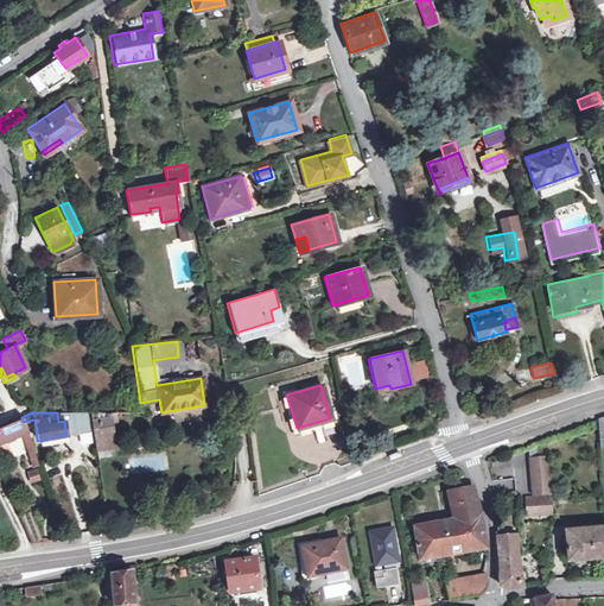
[(88,412),(70,412),(74,434),(90,431),(88,412)]
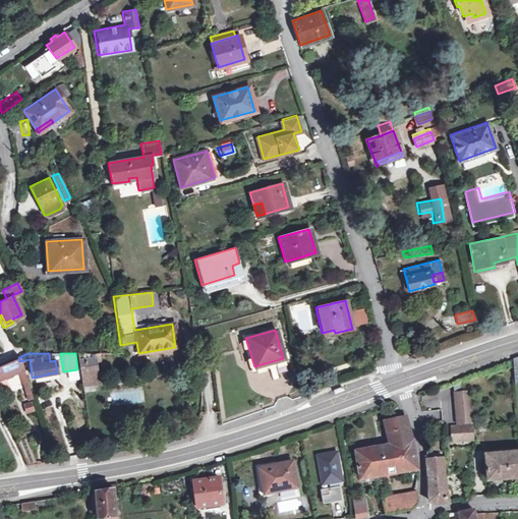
[(93,354),(75,353),(77,369),(79,380),(97,377),(93,354)]
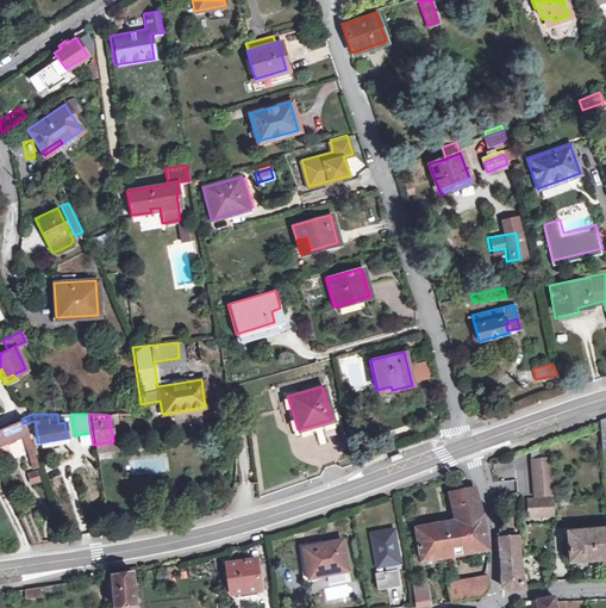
[(22,419),(0,427),(0,460),(1,463),(10,458),(2,444),(19,436),(25,451),(32,450),(23,423),(22,419)]
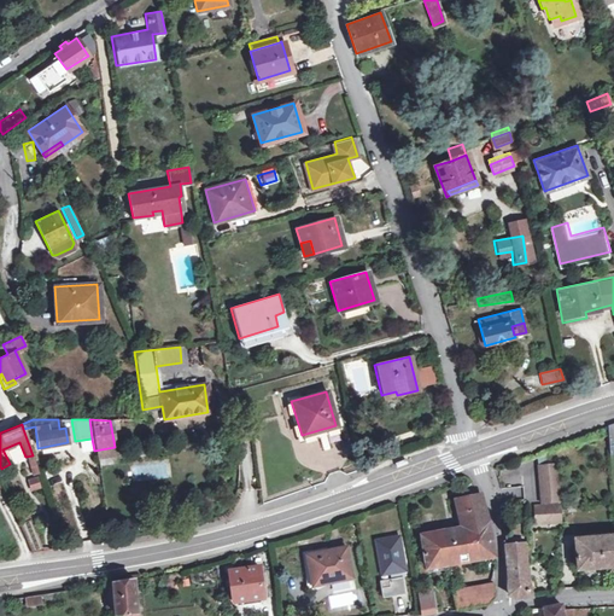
[(115,447),(94,451),(97,466),(112,463),(111,454),(115,453),(115,447)]
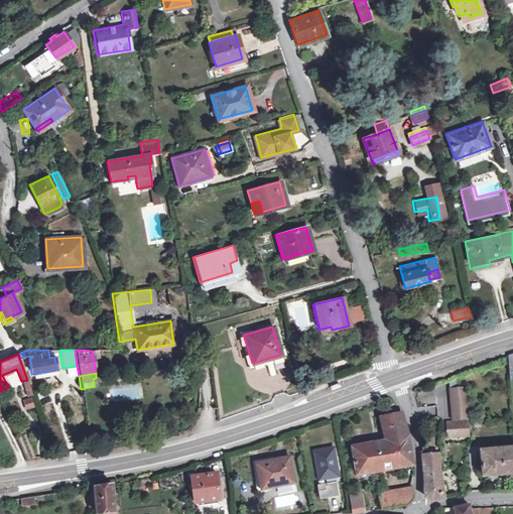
[(452,418),(467,416),(465,386),(449,387),(452,418)]
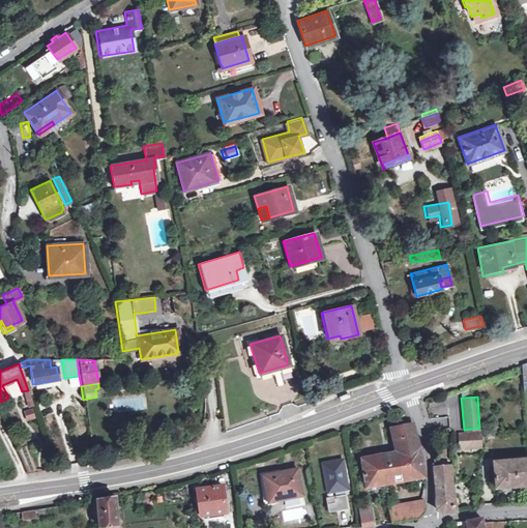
[(30,406),(19,409),(23,420),(33,417),(30,406)]
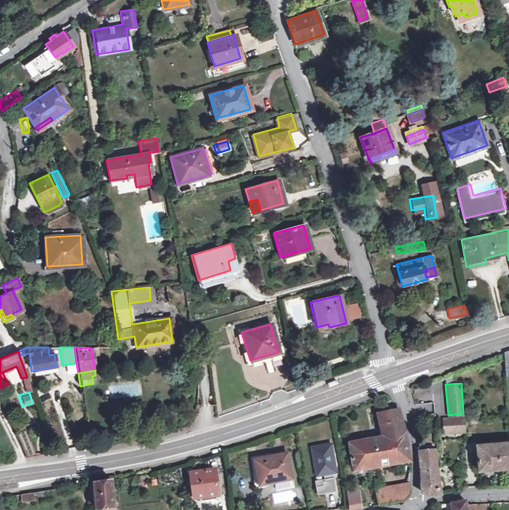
[(429,400),(415,402),(416,410),(430,408),(429,400)]
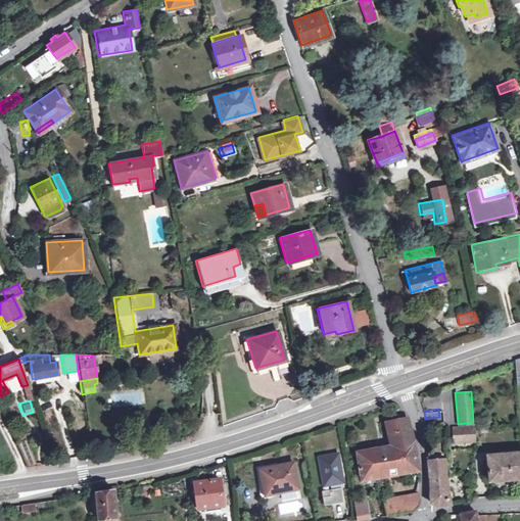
[(390,445),(394,460),(415,456),(411,436),(405,418),(385,421),(390,445)]
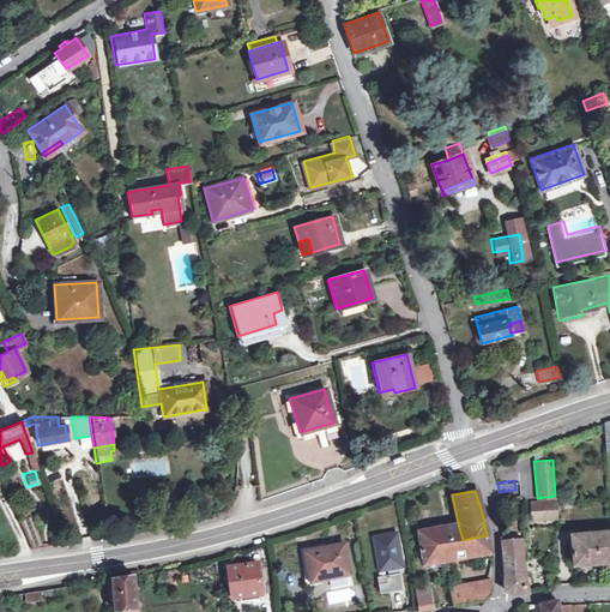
[(529,501),(531,519),(555,516),(555,499),(529,501)]
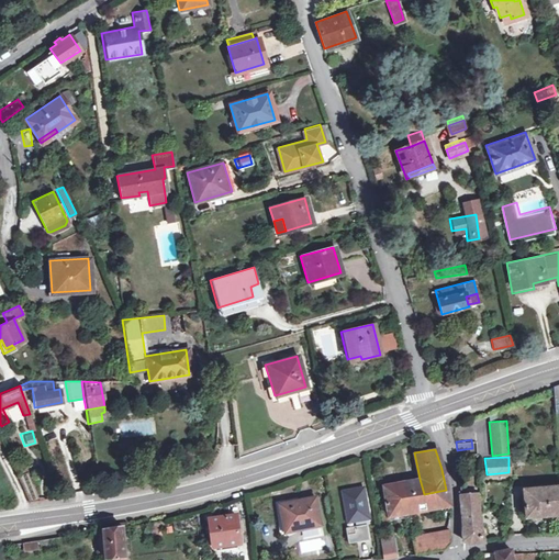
[(26,471),(15,476),(28,501),(37,500),(26,471)]
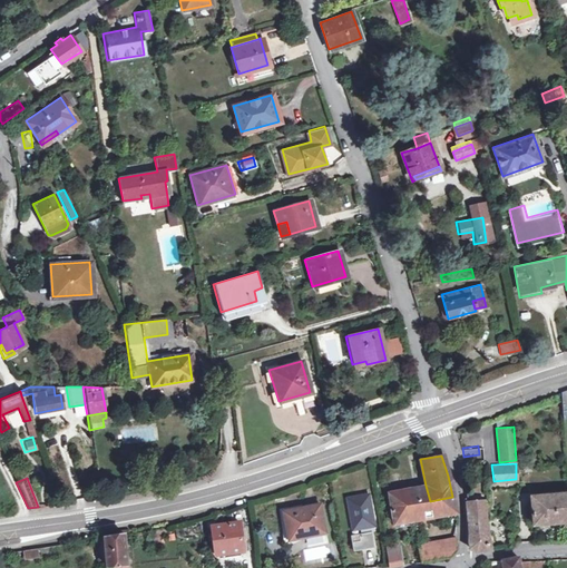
[(430,501),(426,486),(388,492),(392,524),(453,512),(452,497),(430,501)]
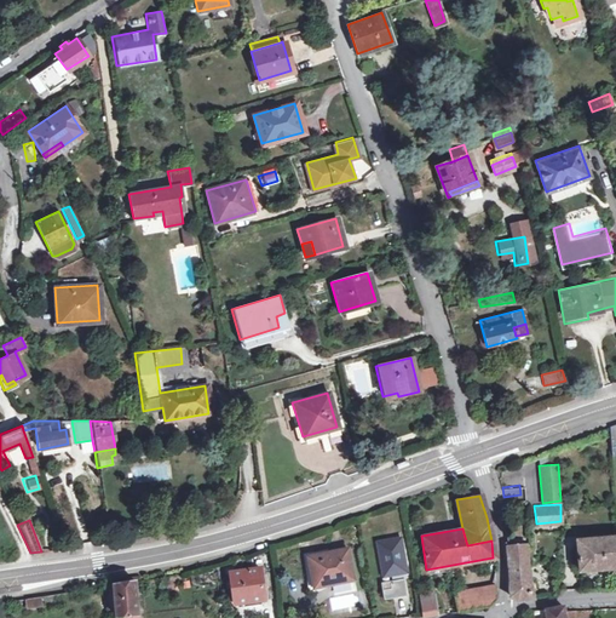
[(615,534),(577,538),(580,570),(615,566),(615,534)]
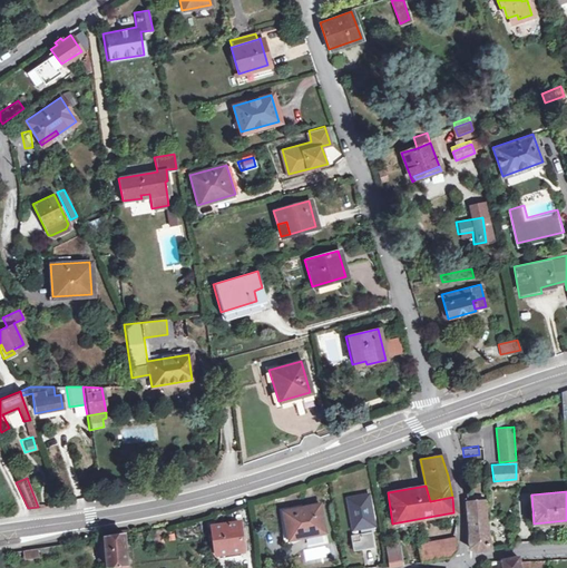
[(367,495),(345,498),(352,535),(359,534),(358,531),(372,528),(367,495)]
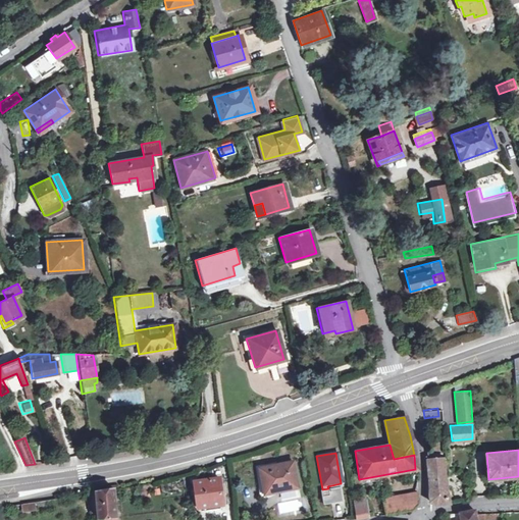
[(442,457),(426,458),(428,501),(433,504),(448,503),(442,457)]
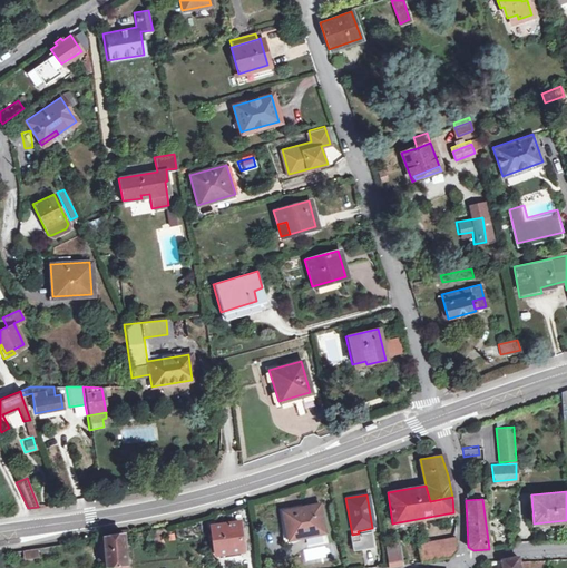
[(319,501),(282,509),(287,539),(324,531),(319,501)]
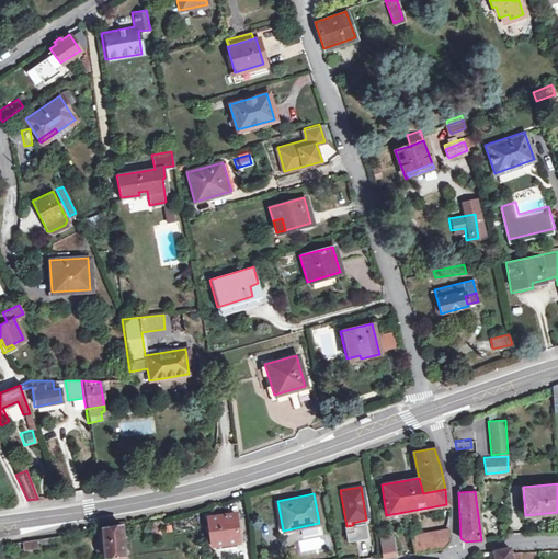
[(237,543),(234,513),(207,516),(211,546),(237,543)]
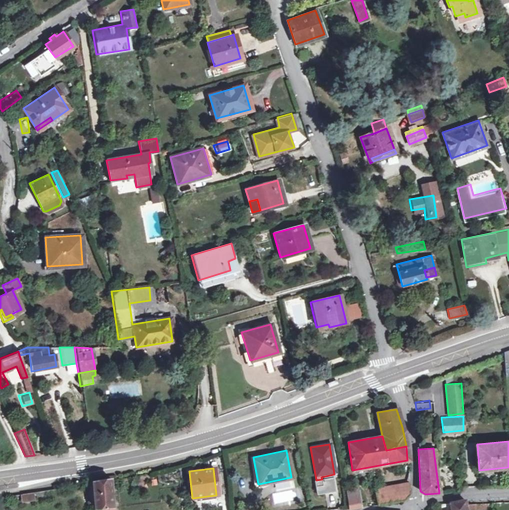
[(113,509),(110,478),(91,481),(95,506),(91,506),(91,509),(113,509)]
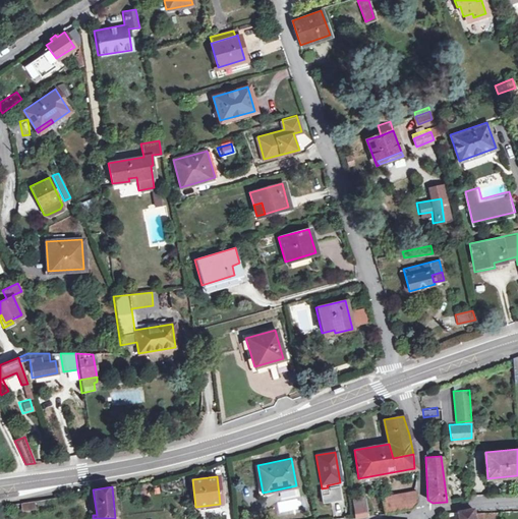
[(415,491),(398,494),(401,510),(410,509),(414,502),(415,491)]
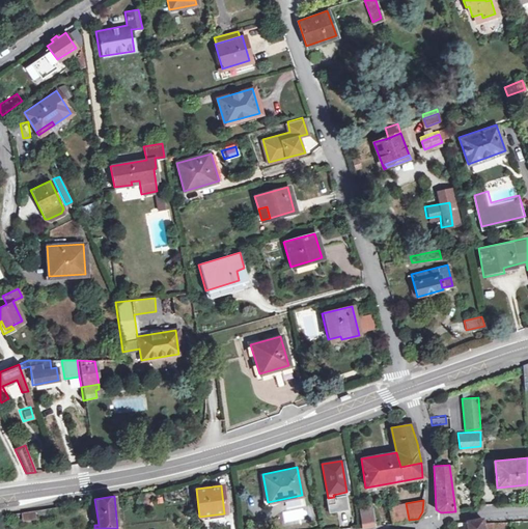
[(409,520),(406,503),(387,506),(390,523),(409,520)]
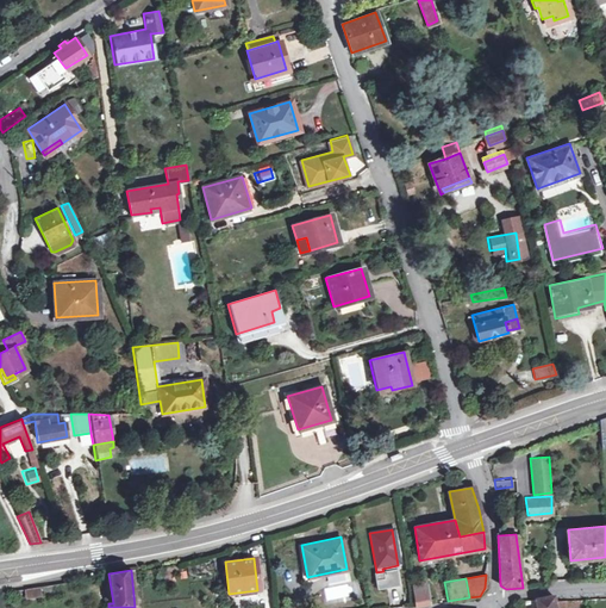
[(411,587),(412,596),(426,595),(424,585),(411,587)]
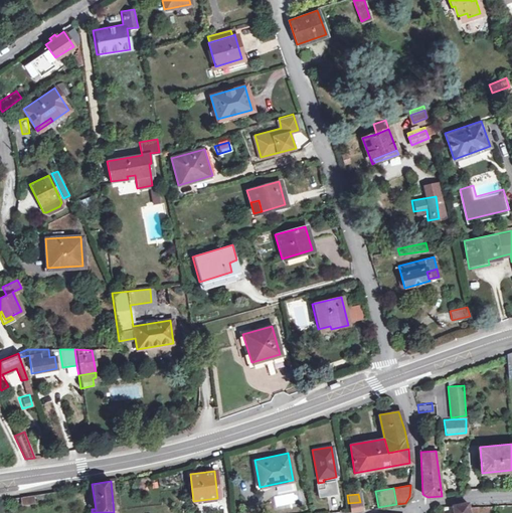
[(18,496),(18,504),(32,502),(31,495),(18,496)]
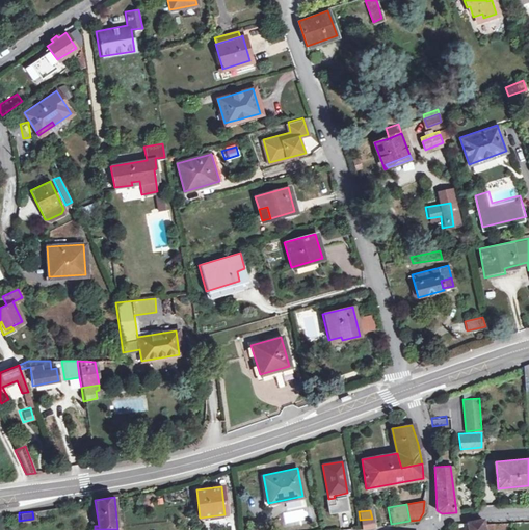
[(361,529),(373,527),(372,519),(360,520),(361,529)]
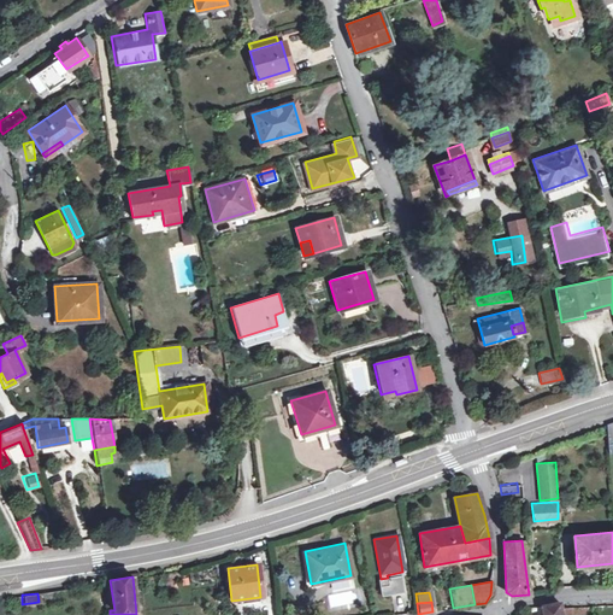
[(541,614),(560,614),(561,614),(589,613),(589,605),(560,605),(558,602),(540,605),(541,614)]
